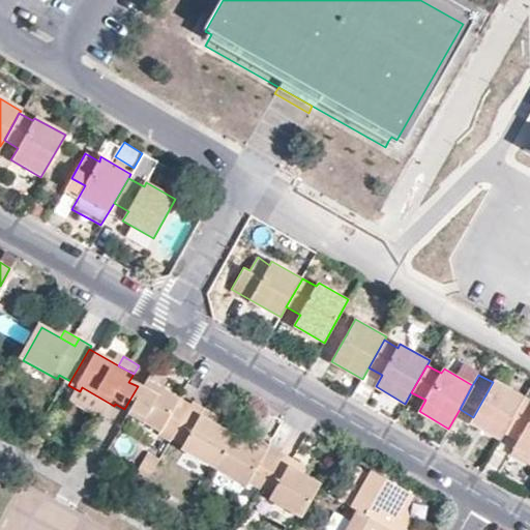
[(156,376),(152,384),(166,391),(171,384),(156,376)]
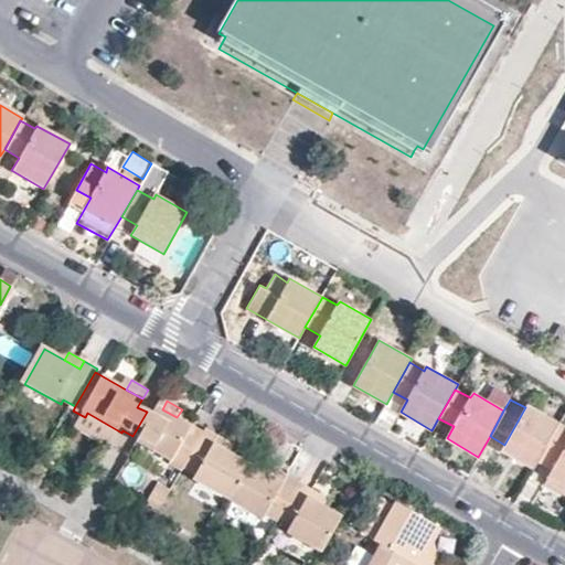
[(526,404),(525,407),(504,445),(501,450),(533,468),(535,464),(558,423),(526,404)]
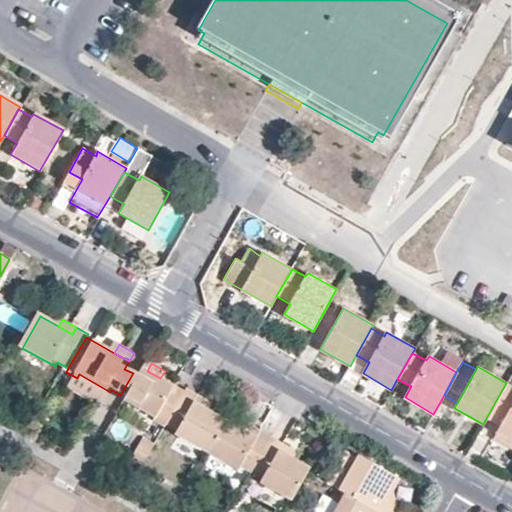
[(142,379),(133,373),(120,395),(129,401),(128,403),(159,420),(157,423),(169,429),(170,426),(189,394),(160,378),(147,371),(142,379)]
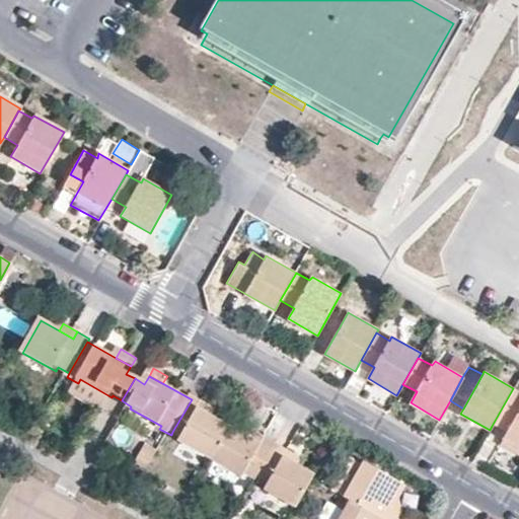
[(518,391),(513,388),(492,426),(506,433),(503,437),(518,446),(518,391)]
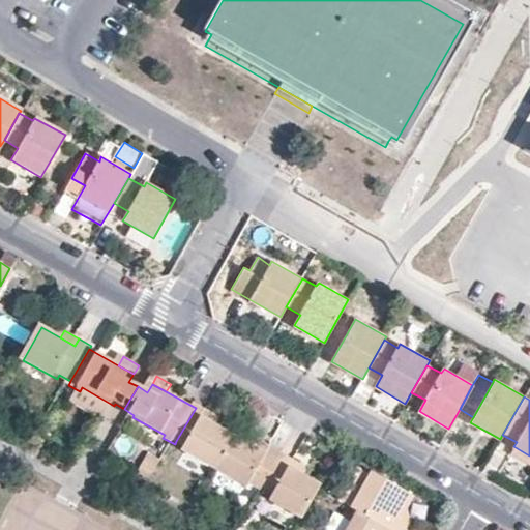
[(197,406),(196,408),(176,441),(187,447),(185,451),(217,470),(236,438),(218,428),(205,420),(209,413),(197,406)]
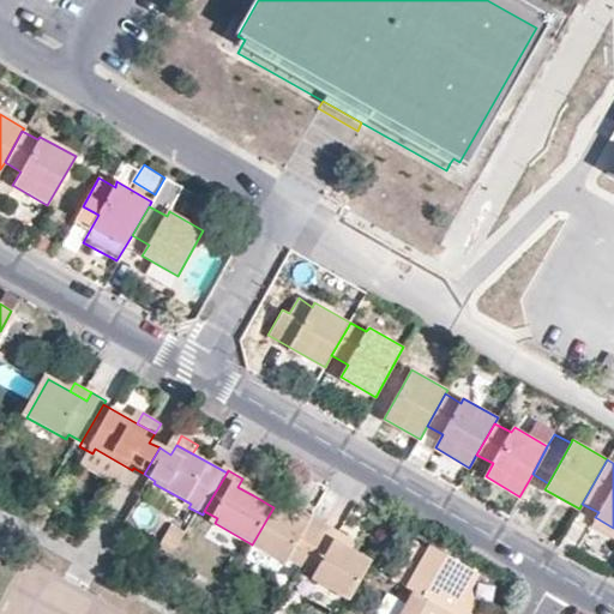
[(258,487),(242,479),(238,487),(253,495),(258,487)]
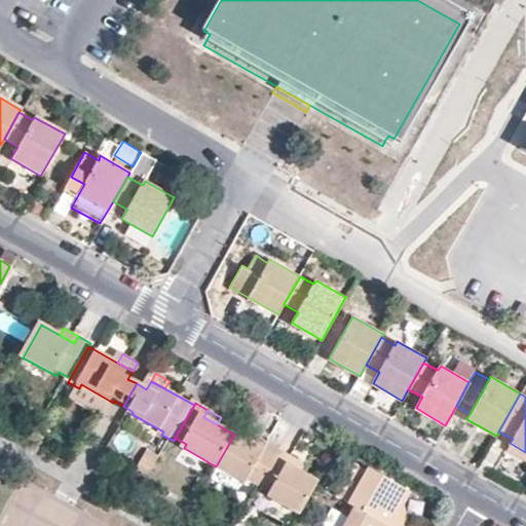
[(252,445),(234,435),(216,466),(249,485),(251,482),(262,488),(283,451),(272,445),(267,453),(252,445)]
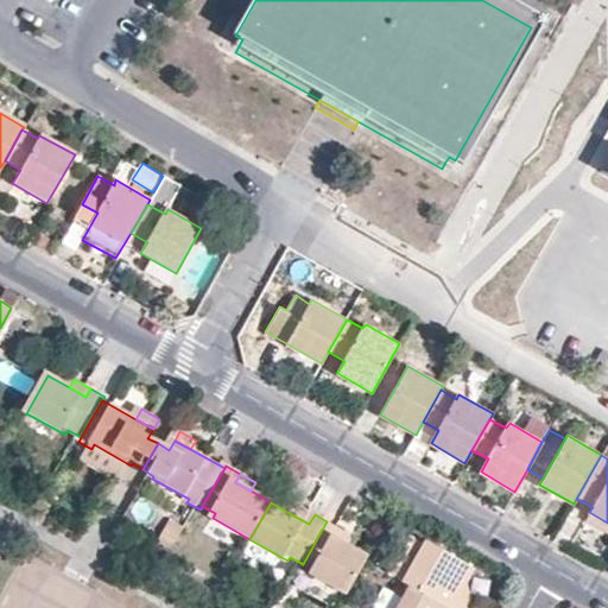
[(297,505),(291,514),(309,524),(315,514),(297,505)]
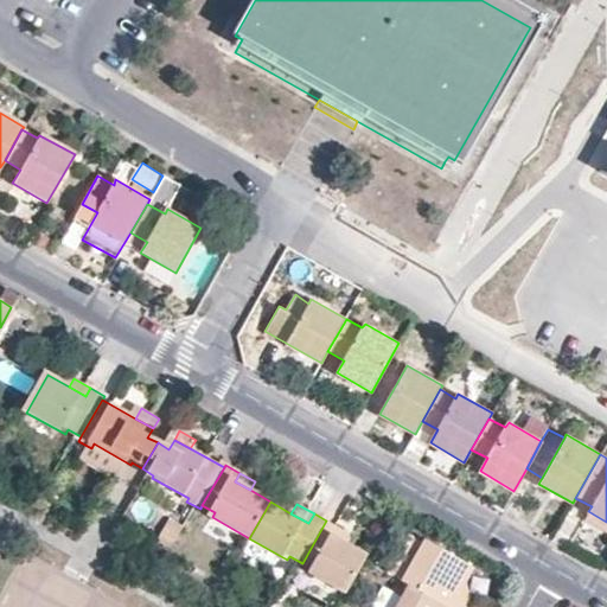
[(606,522),(588,511),(585,521),(606,531),(606,522)]
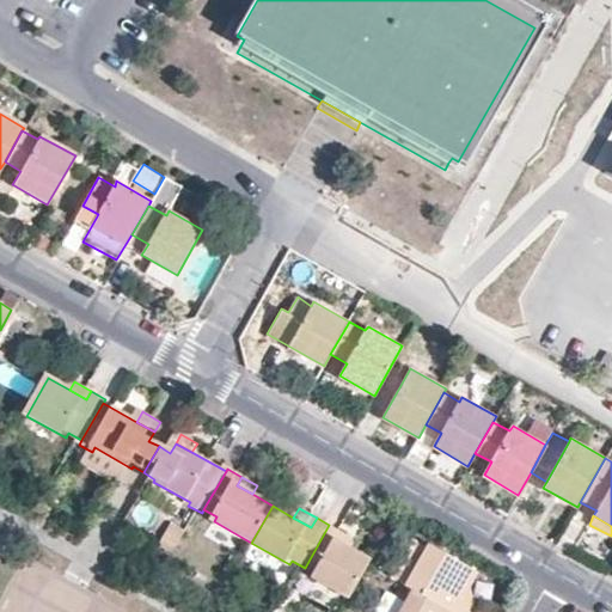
[(187,532),(172,524),(158,549),(172,557),(187,532)]
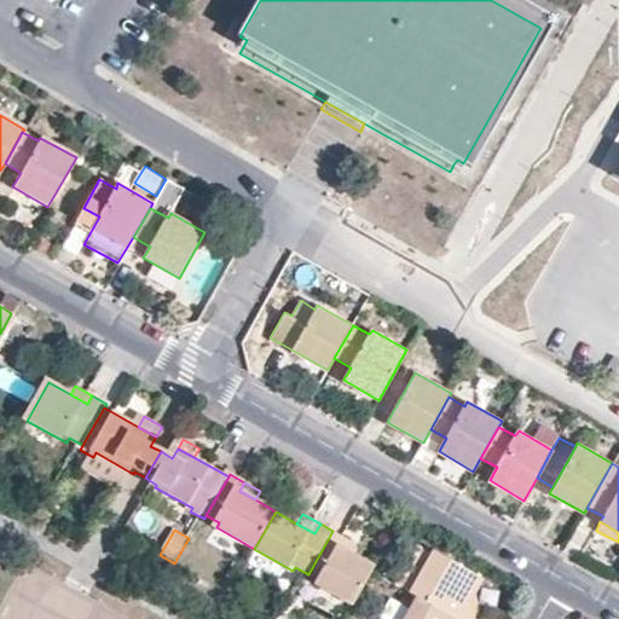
[(347,539),(333,531),(308,574),(316,578),(322,582),(318,586),(358,608),(376,577),(380,571),(358,559),(341,549),(347,539)]
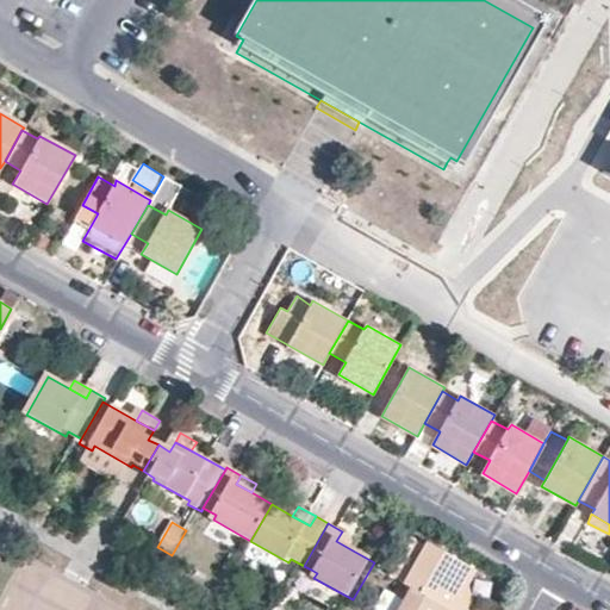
[(359,541),(342,531),(336,541),(353,551),(359,541)]
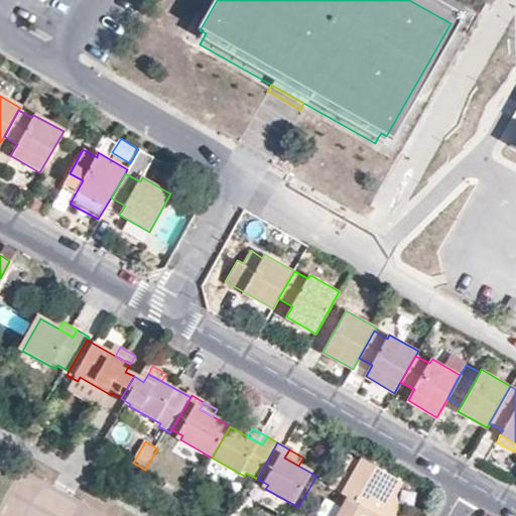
[(362,459),(341,494),(347,497),(381,515),(391,515),(398,506),(390,501),(401,481),(362,459)]
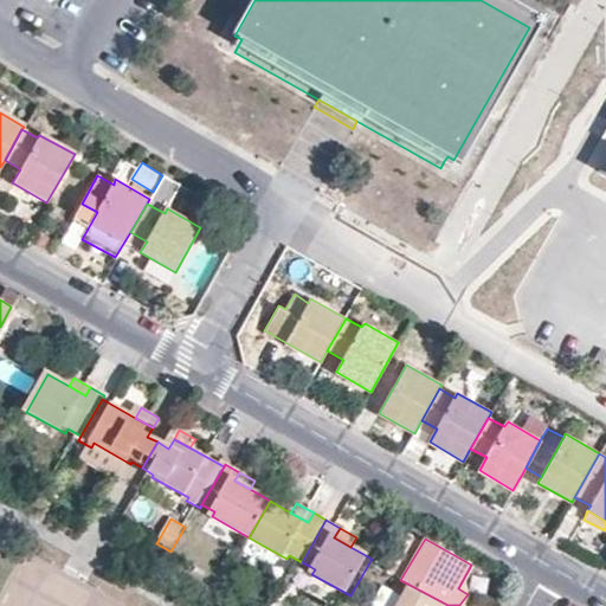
[(289,555),(287,559),(272,586),(284,593),(296,572),(302,562),(289,555)]
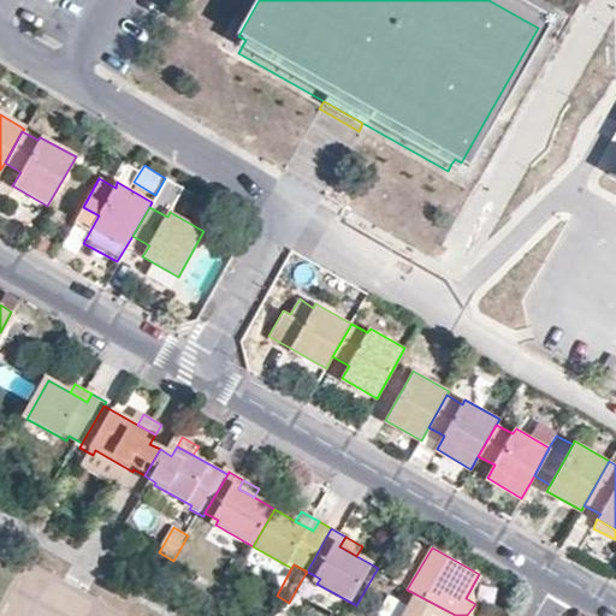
[(314,575),(307,572),(301,581),(308,586),(314,575)]
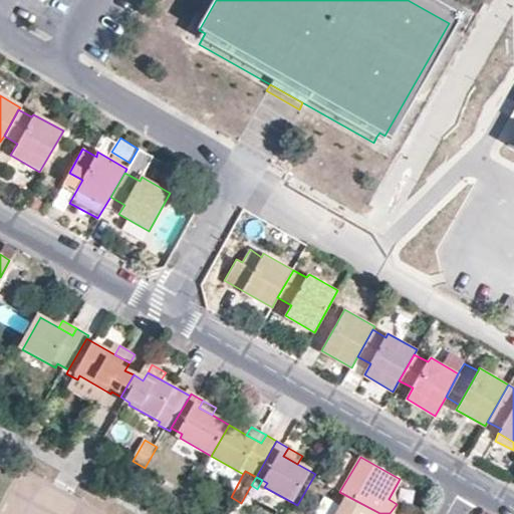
[(339,492),(337,490),(323,513),(334,513),(345,495),(339,492)]
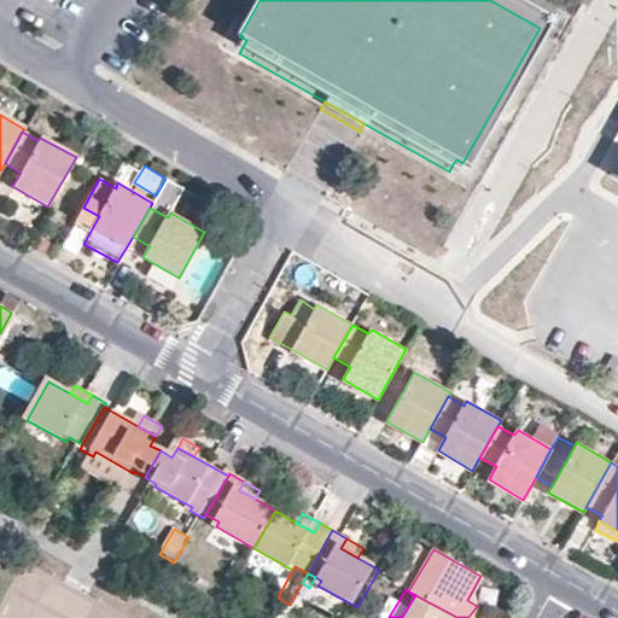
[(456,617),(415,595),(402,617),(456,617)]
